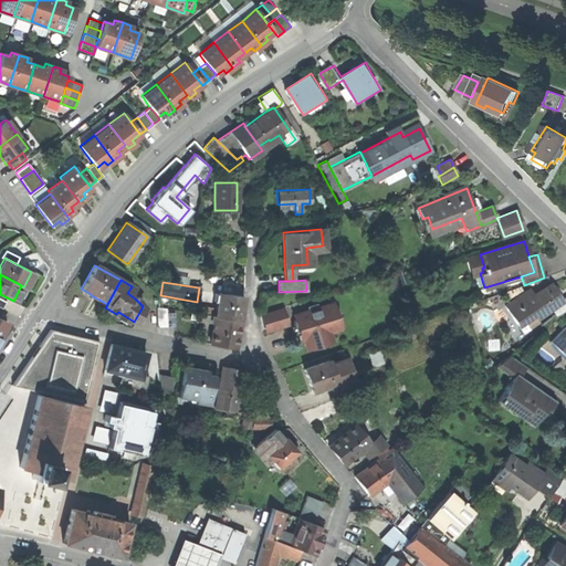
[(523,293),(504,306),(517,326),(533,315),(535,318),(551,308),(562,301),(561,300),(551,284),(527,300),(523,293)]
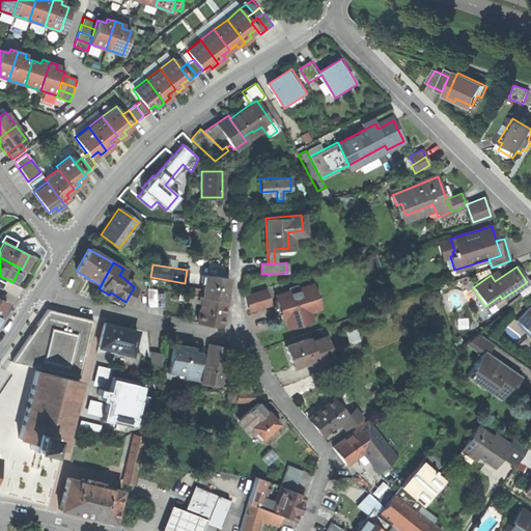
[(204,276),(201,275),(200,282),(203,283),(200,296),(224,301),(227,278),(204,274),(204,276)]
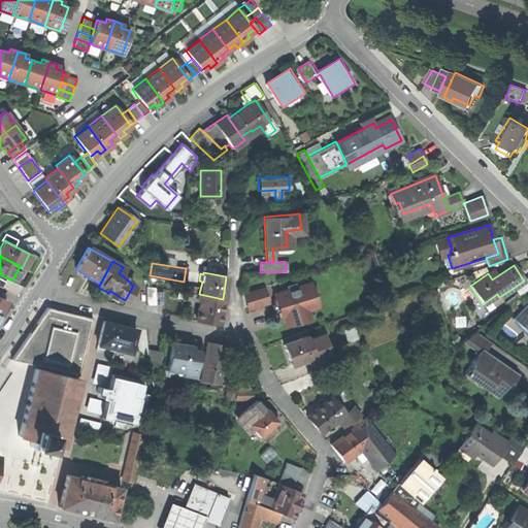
[(524,281),(514,288),(519,296),(527,288),(527,275),(523,279),(524,281)]
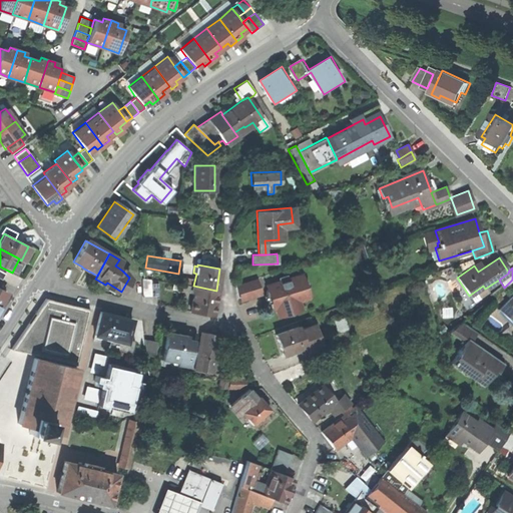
[(305,281),(301,282),(299,275),(267,286),(268,289),(266,290),(265,291),(265,293),(264,297),(265,300),(268,302),(272,301),(274,307),(275,307),(277,315),(300,308),(297,300),(306,298),(304,292),(306,291),(307,289),(306,287),(308,285),(307,282),(305,281)]
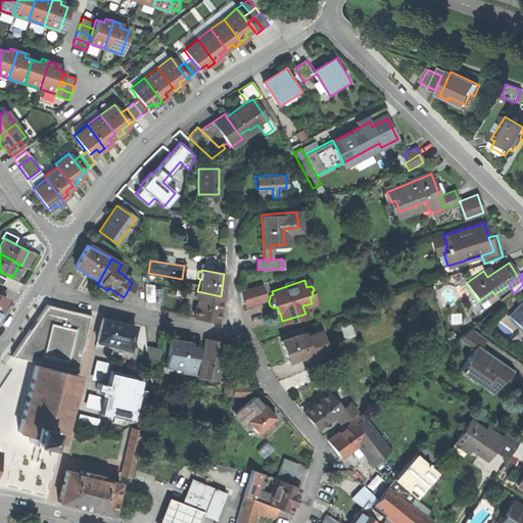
[(153,283),(144,283),(144,301),(154,301),(153,283)]
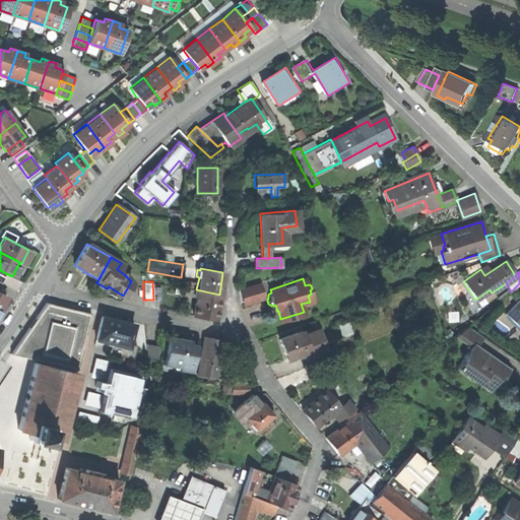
[(258,282),(240,288),(244,304),(262,298),(258,282)]
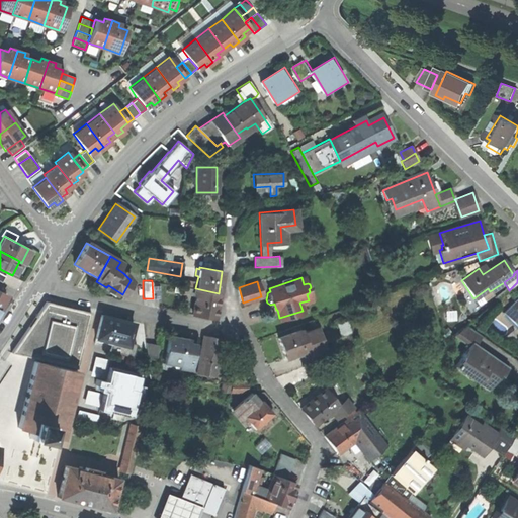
[(213,317),(219,293),(195,288),(191,313),(213,317)]
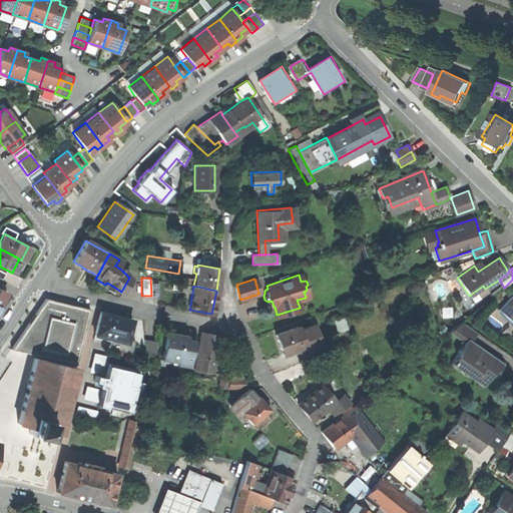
[(512,294),(498,309),(512,324),(512,323),(512,294)]
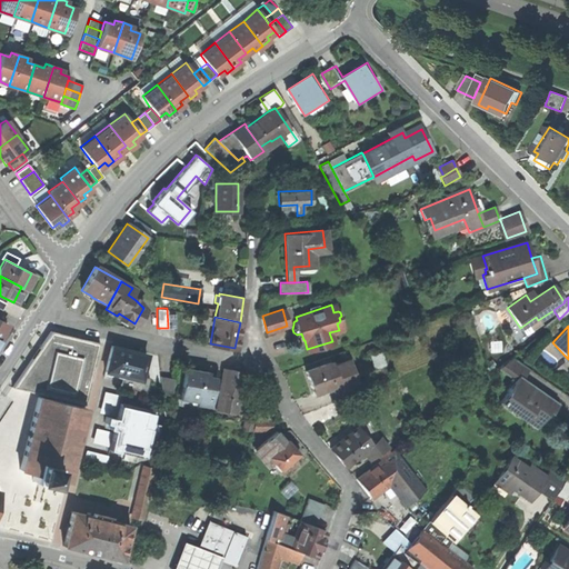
[(98,343),(48,331),(9,387),(35,393),(49,397),(49,399),(35,395),(16,470),(30,473),(28,480),(48,486),(50,478),(65,481),(83,408),(67,403),(67,401),(82,406),(98,343)]
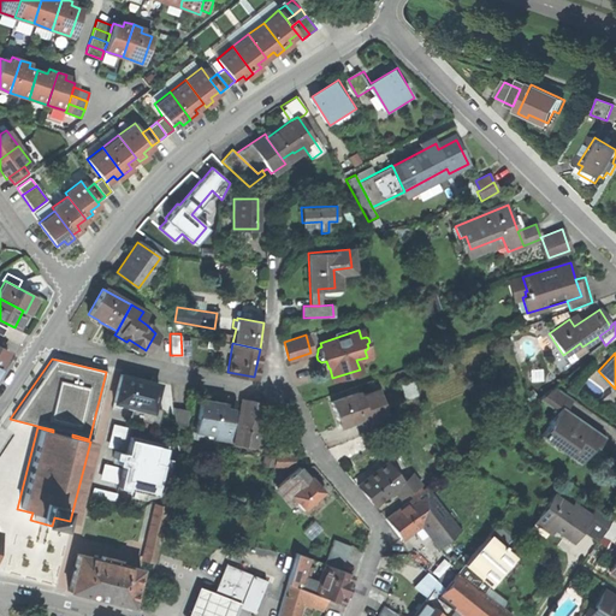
[(158,384),(119,374),(113,401),(132,406),(150,410),(152,406),(158,384)]
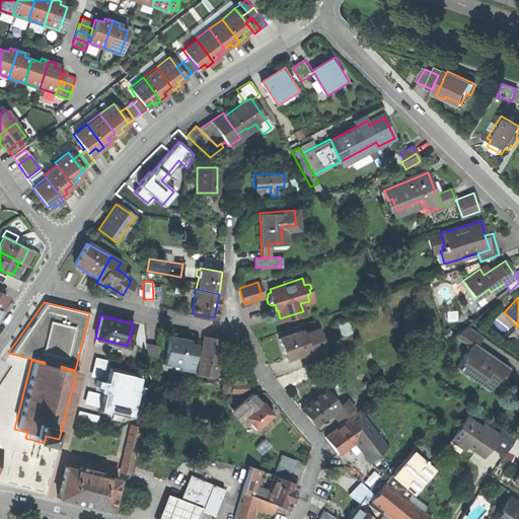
[(314,319),(317,327),(318,328),(323,326),(320,317),(314,319)]
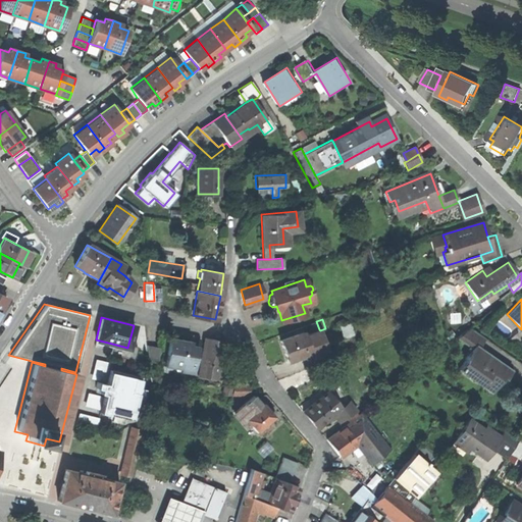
[(316,321),(309,323),(312,331),(319,329),(316,321)]
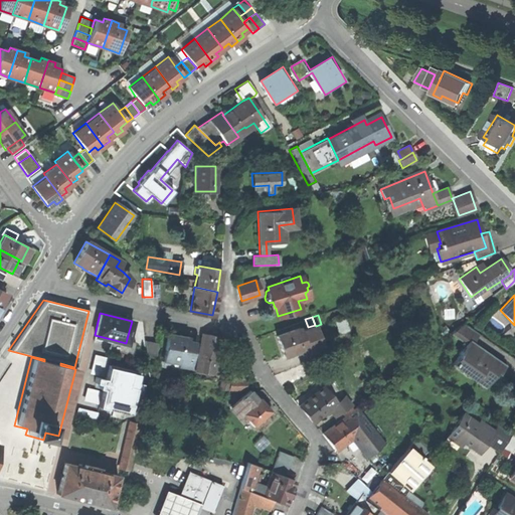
[(463,323),(451,333),(466,343),(468,340),(472,343),(479,334),(463,323)]
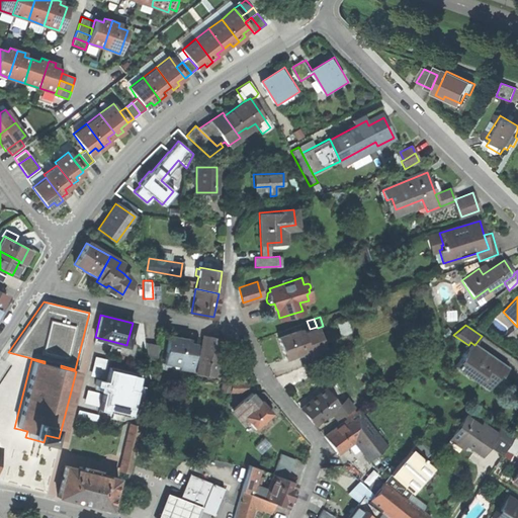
[(321,345),(316,330),(307,333),(308,336),(303,337),(299,329),(276,337),(283,358),(321,345)]
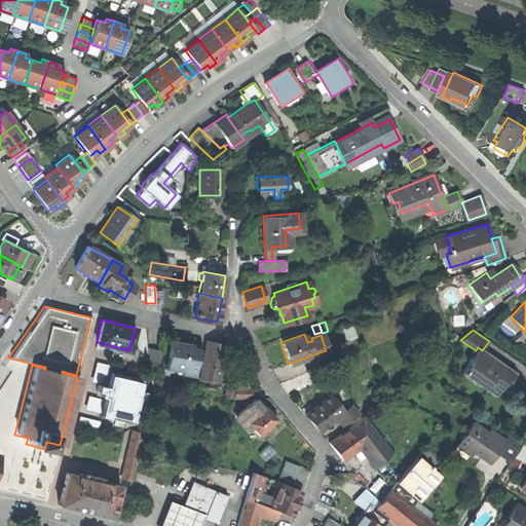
[(225,341),(207,337),(199,378),(218,381),(225,341)]
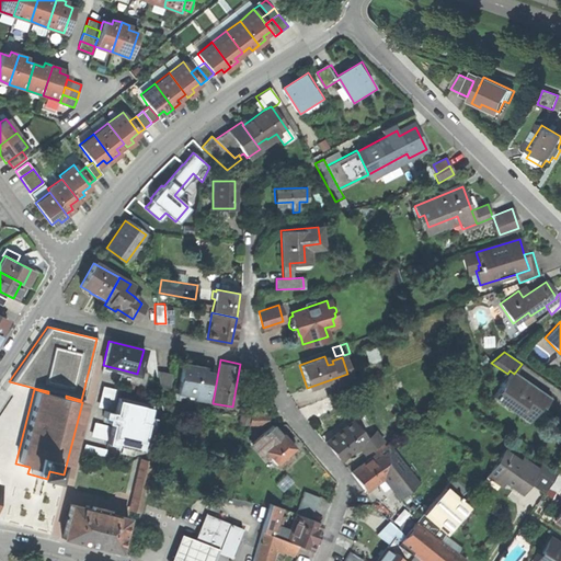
[(176,389),(193,391),(192,398),(206,400),(212,370),(204,369),(204,366),(181,362),(176,389)]
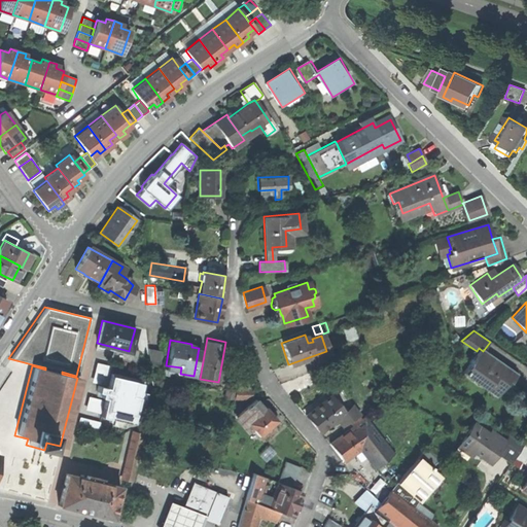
[(129,351),(113,347),(111,356),(135,362),(138,349),(130,347),(129,351)]
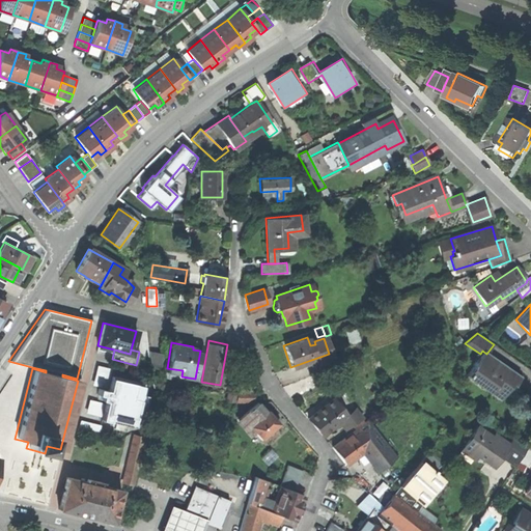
[(161,353),(148,351),(150,366),(158,368),(161,353)]
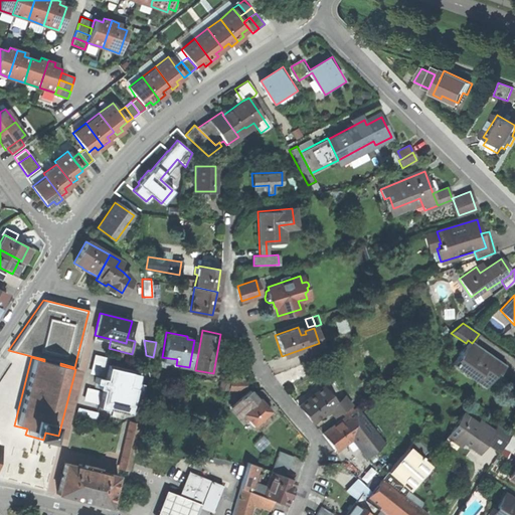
[(459,354),(452,364),(475,380),(486,366),(496,373),(502,364),(472,343),(468,340),(466,343),(458,354),(459,354)]
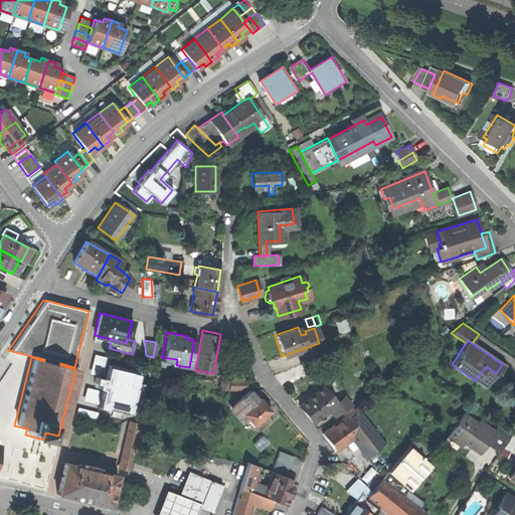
[(104,381),(104,380),(99,398),(130,405),(138,371),(107,364),(107,365),(108,365),(104,381)]
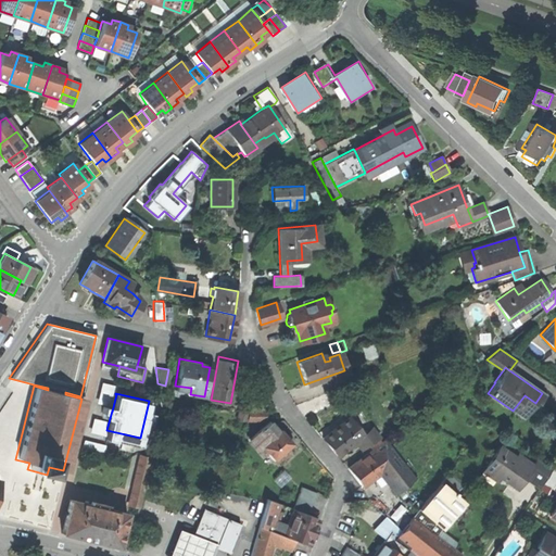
[(249,411),(247,411),(247,413),(245,419),(244,420),(264,419),(263,411),(261,411),(249,411)]
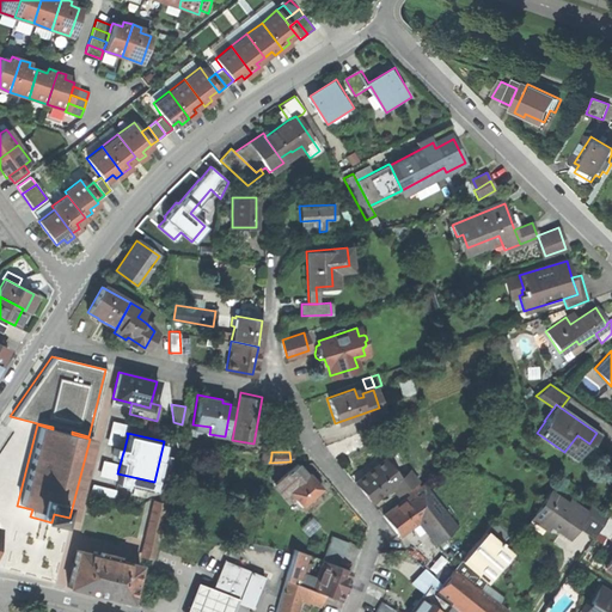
[(354,481),(371,501),(390,485),(399,478),(398,477),(383,458),(354,481)]
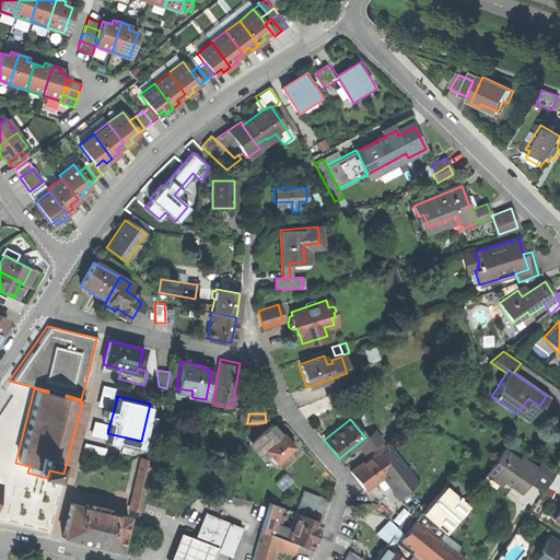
[(258,450),(260,447),(275,464),(294,447),(279,430),(278,431),(270,423),(251,441),(258,450)]
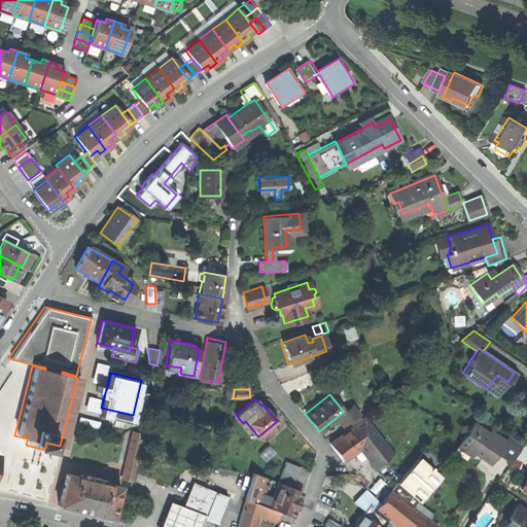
[(344,412),(336,418),(342,426),(359,415),(351,405),(343,411),(344,412)]
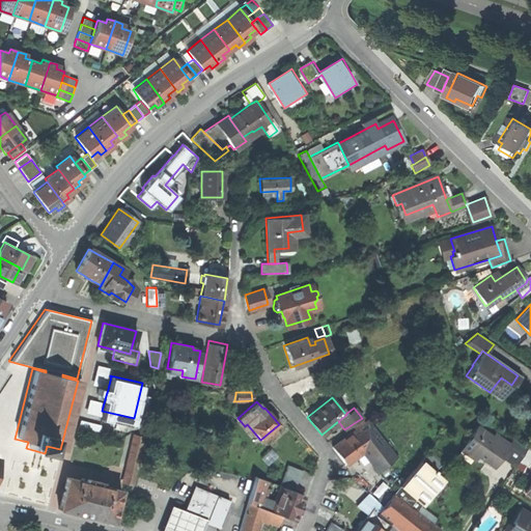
[(83,417),(80,423),(96,430),(100,425),(83,417)]
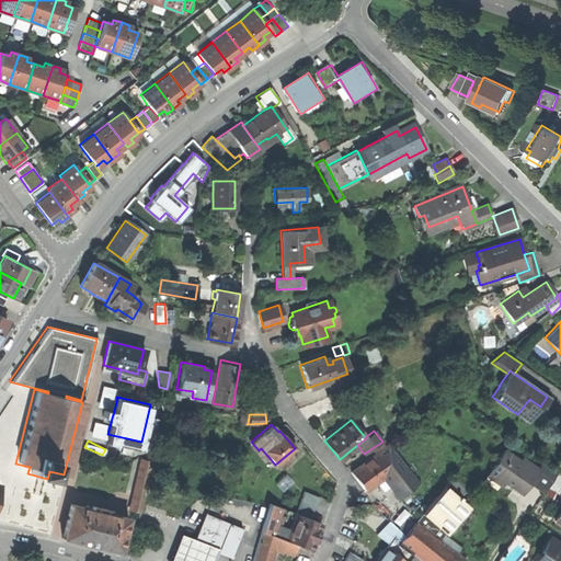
[(387,443),(350,472),(364,490),(382,476),(386,479),(403,465),(387,443)]
